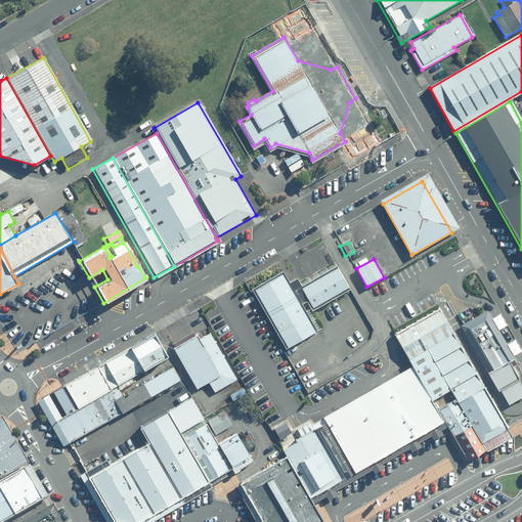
[(312,310),(350,290),(336,266),(301,286),(297,277),(290,283),(283,271),(252,289),(286,348),(317,331),(301,303),(307,301),(312,310)]
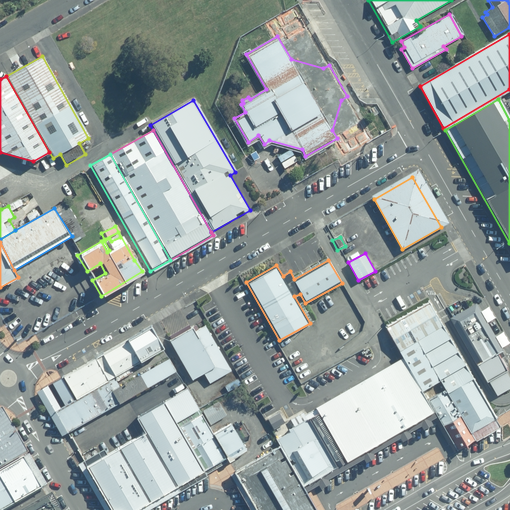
[(477,302),(450,318),(476,364),(478,364),(488,382),(489,381),(497,395),(509,387),(509,378),(506,371),(508,370),(498,352),(504,349),(477,302)]
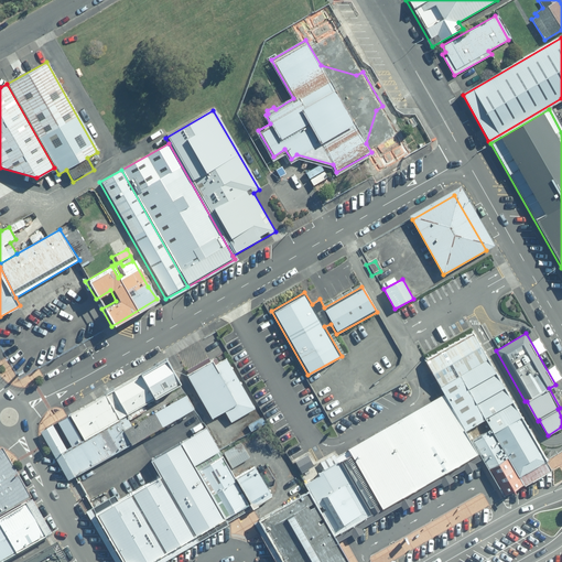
[(518,478),(544,463),(471,335),(425,361),(444,393),(466,430),(485,419),(493,429),(518,478)]
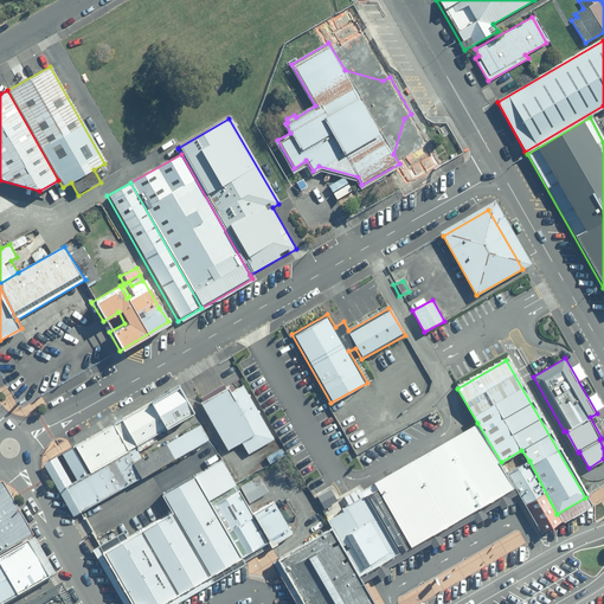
[(275,439),(243,385),(232,391),(229,386),(199,403),(226,450),(241,443),(248,455),(275,439)]
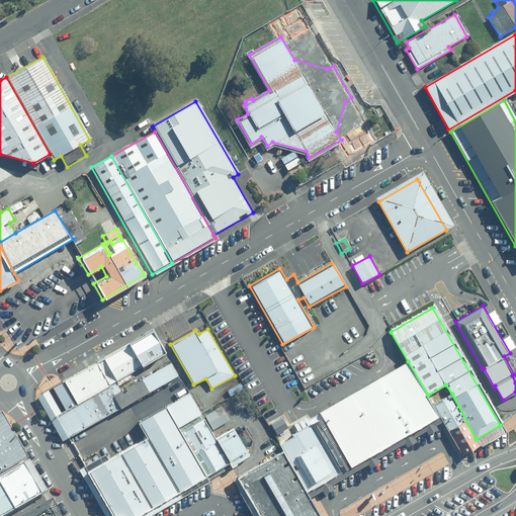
[(151,332),(65,381),(77,402),(163,352),(151,332)]
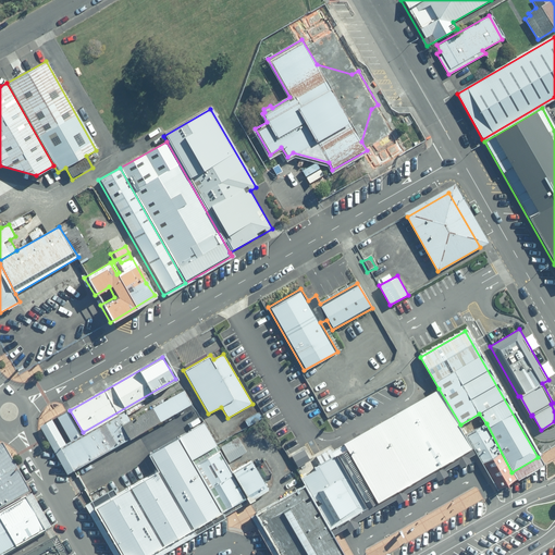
[(460,424),(439,389),(344,442),(379,502),(473,447),(466,434),(460,424)]
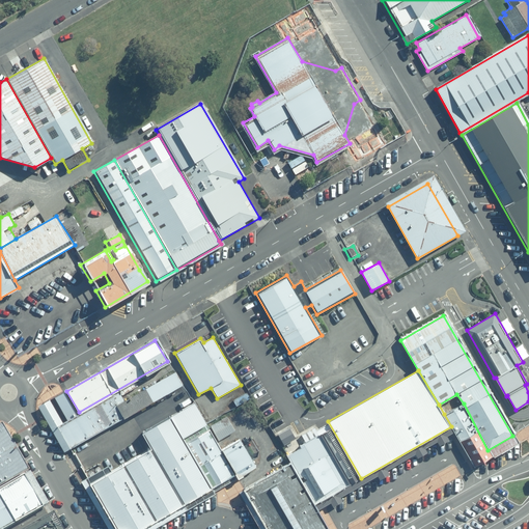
[(134,383),(56,427),(67,449),(181,385),(172,372),(122,400),(120,396),(137,387),(134,383)]
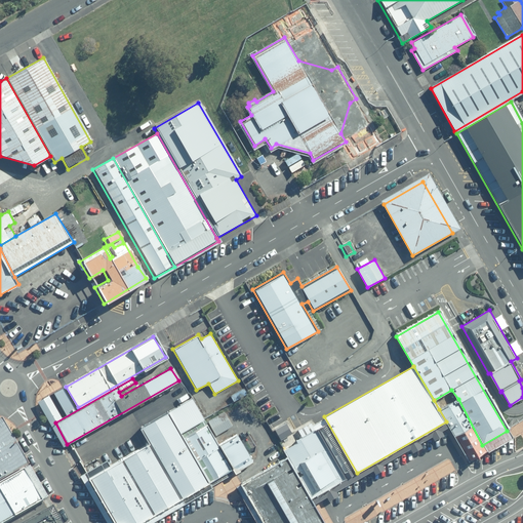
[(85,472),(113,522),(134,522),(208,483),(179,431),(200,418),(206,415),(191,394),(141,423),(148,434),(85,472)]
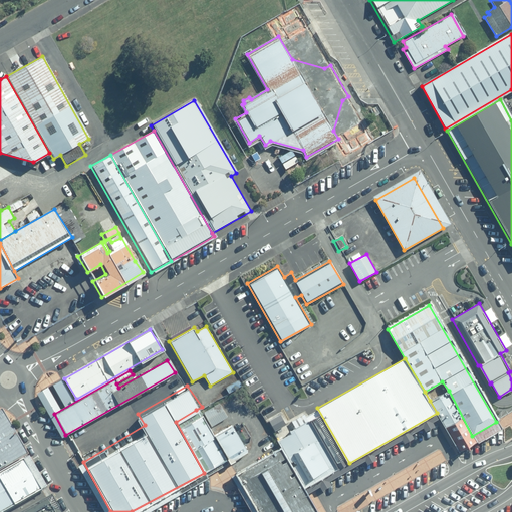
[(446,393),(430,401),(437,413),(455,445),(471,436),(446,393)]
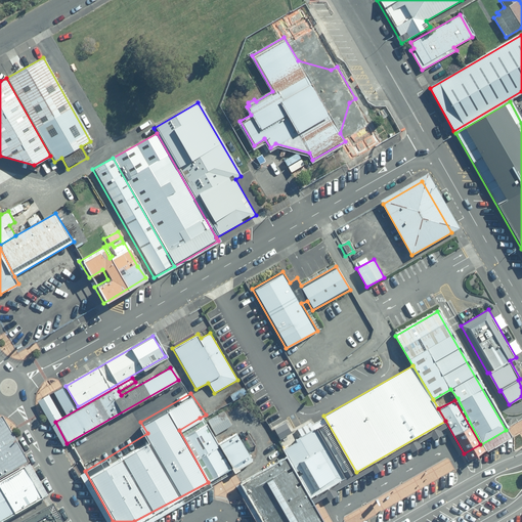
[(224,412),(207,421),(215,435),(231,426),(224,412)]
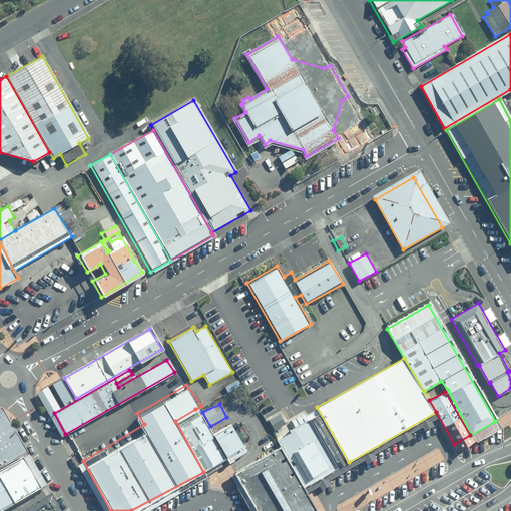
[(195,409),(175,421),(203,472),(224,460),(195,409)]
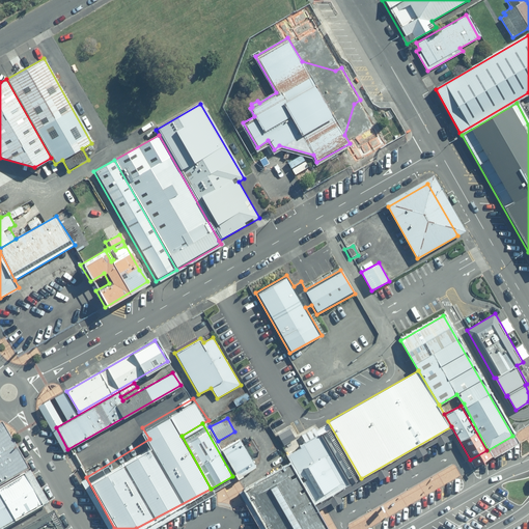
[(352,485),(322,434),(300,445),(301,448),(287,455),(312,499),(318,497),(322,502),(352,485)]
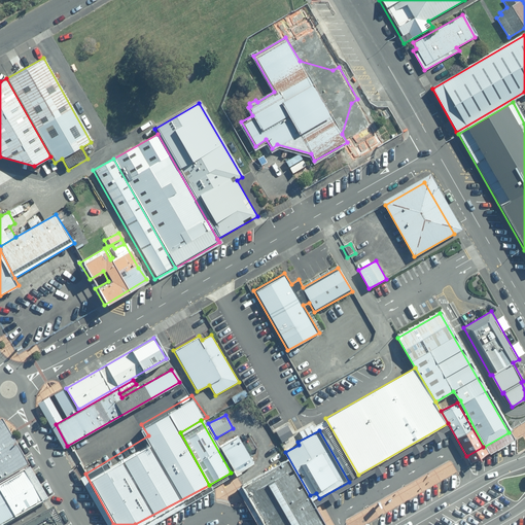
[(0,483),(22,471),(0,433),(0,483)]
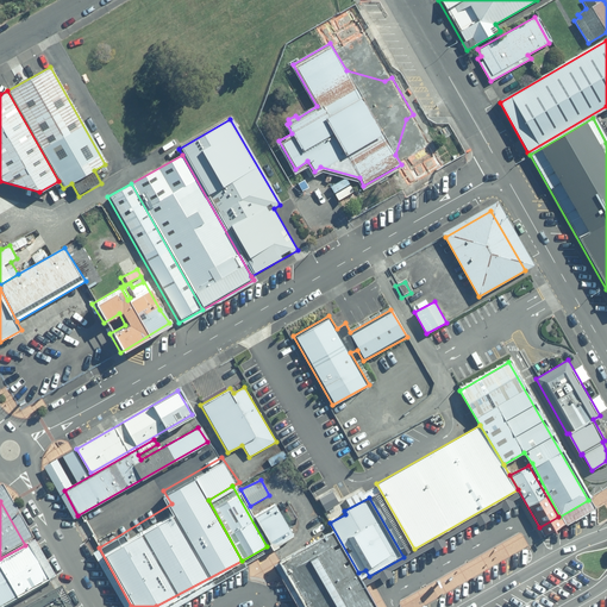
[(255,515),(275,548),(294,536),(275,504),(255,515)]
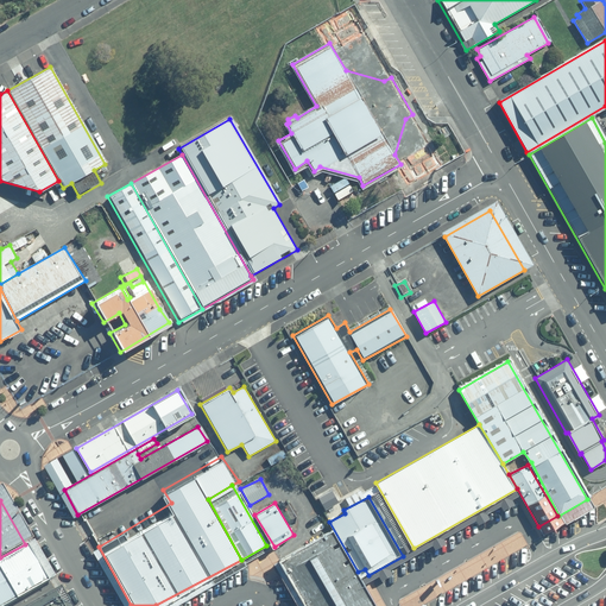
[(372,605),(330,532),(278,561),(303,605),(372,605)]
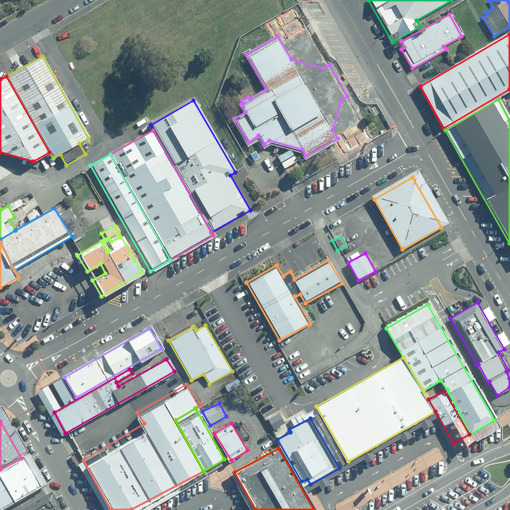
[(4,509),(12,505),(0,484),(0,509),(4,509)]
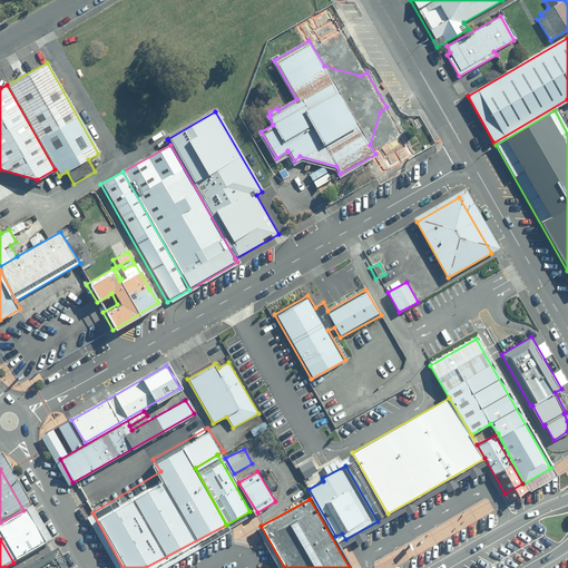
[(56,567),(48,555),(25,567),(56,567)]
